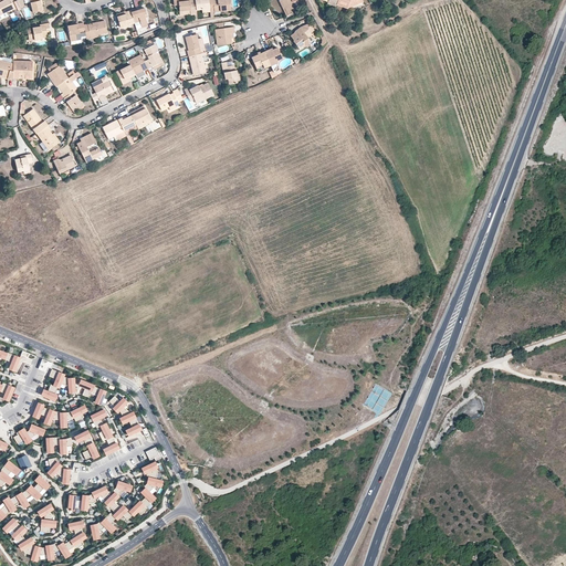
[(0,14),(13,8),(9,0),(2,0),(0,1),(0,14)]
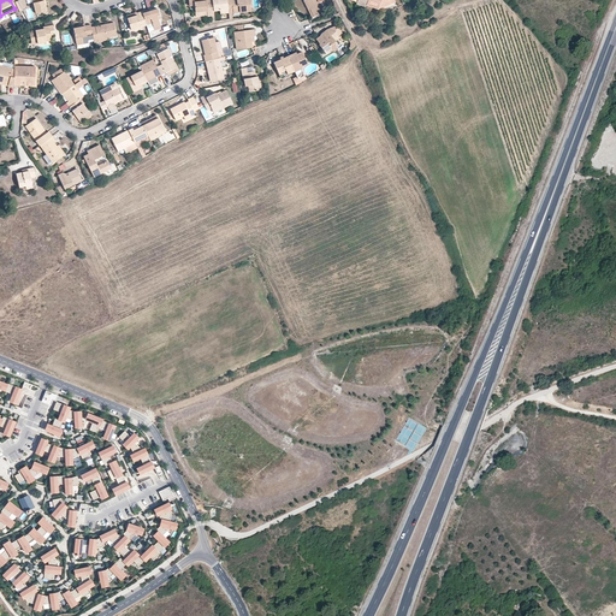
[(43,0),(36,0),(37,3),(33,3),(36,13),(47,11),(45,5),(43,0)]
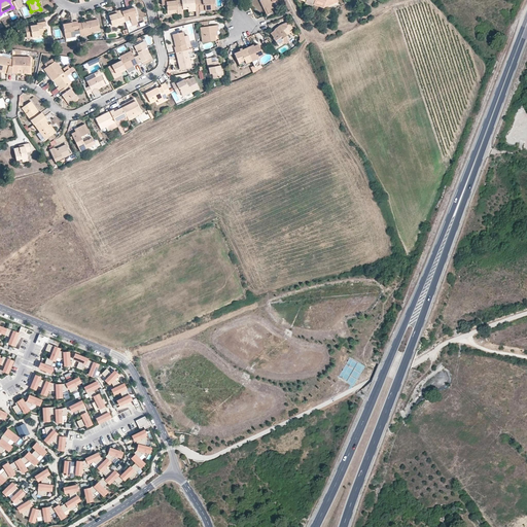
[(180,13),(182,13),(182,9),(181,0),(175,0),(176,0),(170,1),(169,0),(161,0),(162,5),(166,5),(167,13),(177,12),(177,13),(180,13)]
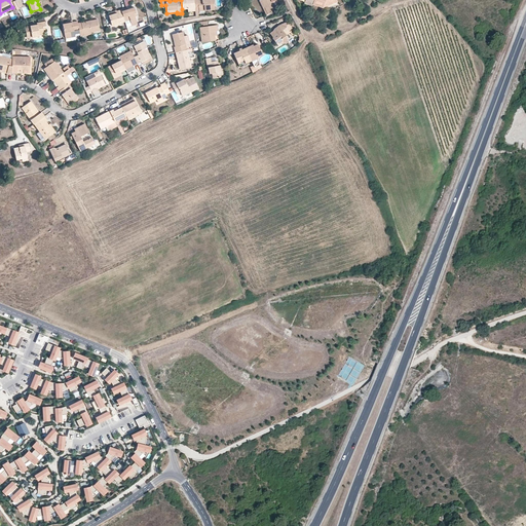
[(181,0),(182,9),(188,8),(194,7),(193,0),(181,0)]
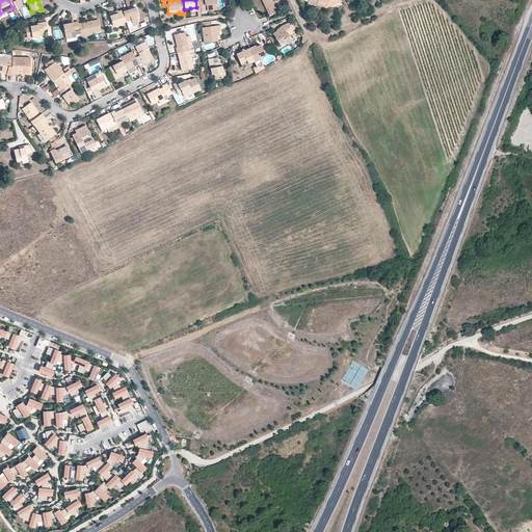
[(197,11),(201,11),(217,9),(216,0),(195,0),(196,7),(197,11)]
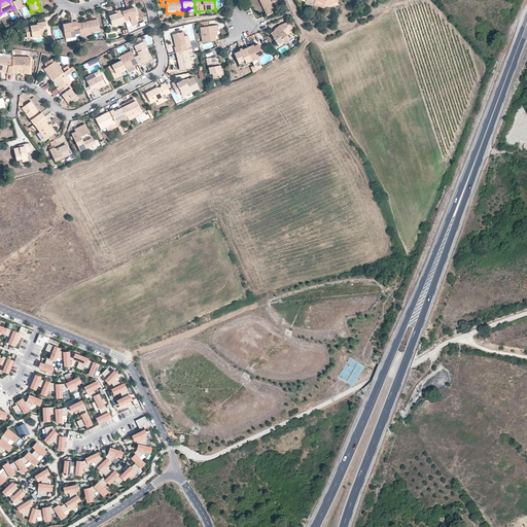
[(259,0),(264,7),(266,6),(269,13),(277,10),(275,7),(273,1),(275,0),(259,0)]
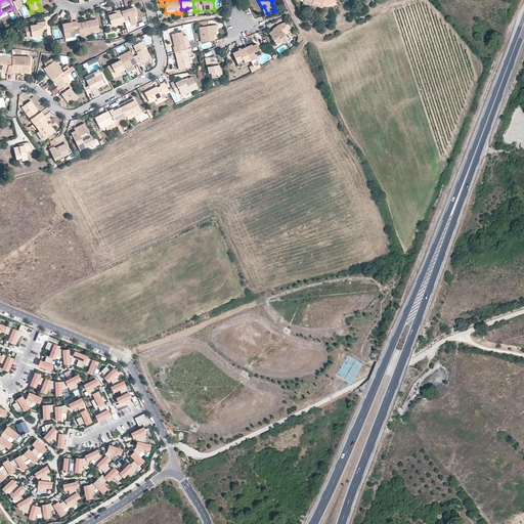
[(312,0),(311,5),(320,8),(321,6),(323,7),(335,2),(334,0),(312,0)]
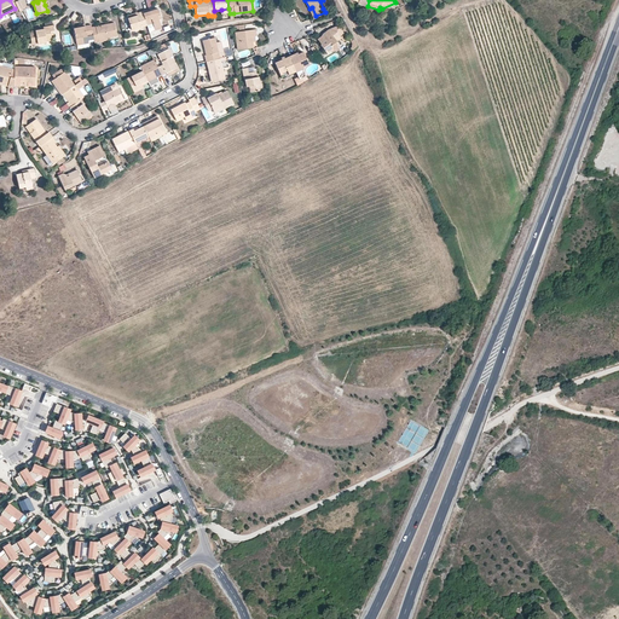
[(149,9),(143,11),(144,13),(146,24),(152,23),(155,29),(161,27),(158,18),(157,15),(160,15),(158,9),(150,11),(149,9)]
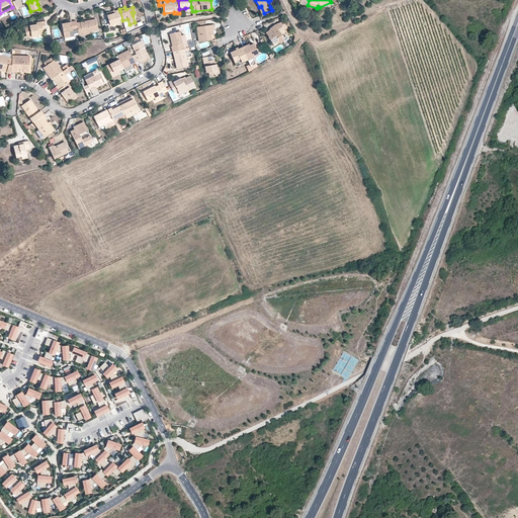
[(117,22),(122,21),(122,20),(120,11),(107,15),(110,24),(117,22)]
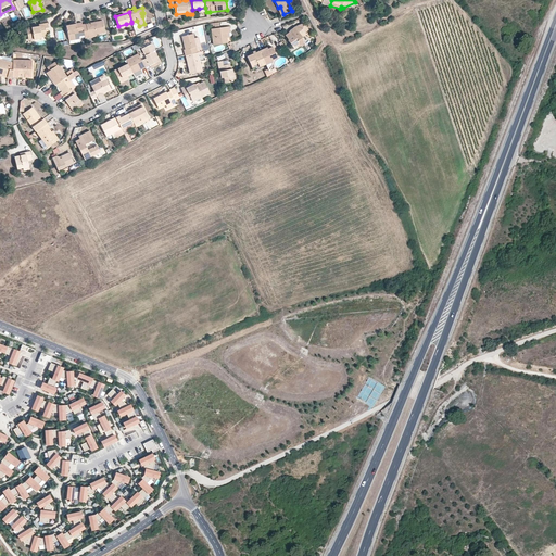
[(84,35),(85,38),(89,38),(89,36),(96,34),(104,33),(102,21),(81,24),(84,32),(84,35)]
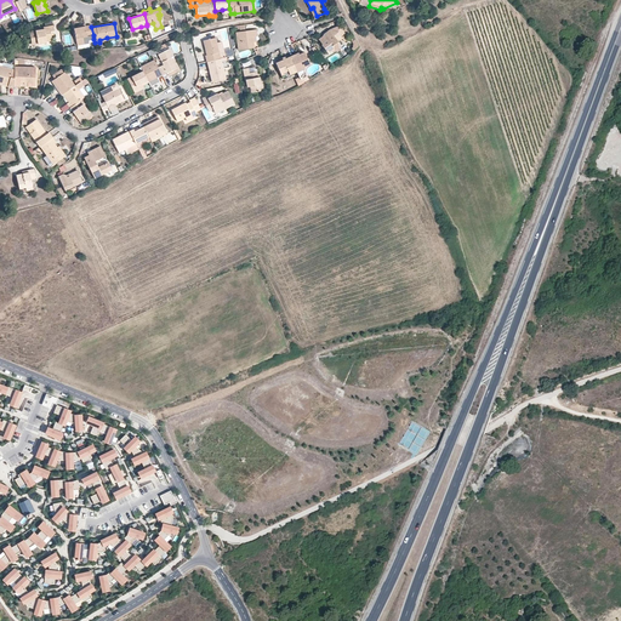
[(29,32),(32,39),(38,38),(39,44),(47,41),(46,40),(52,39),(51,35),(50,30),(52,29),(55,29),(53,24),(44,26),(44,29),(29,32)]
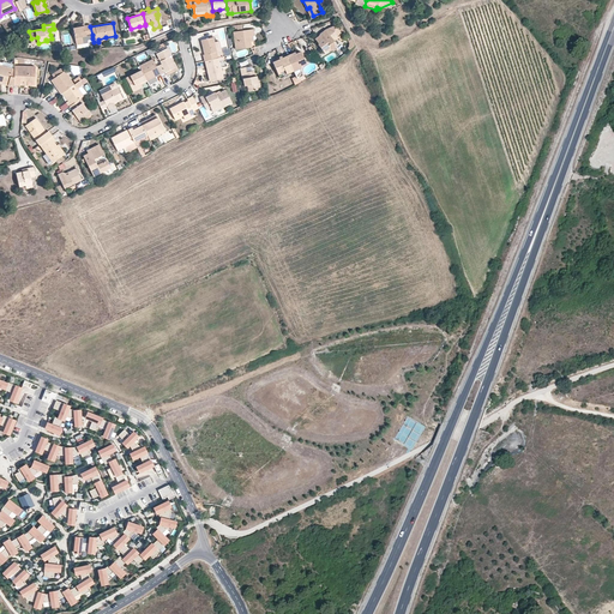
[(90,26),(90,24),(84,25),(77,28),(73,28),(76,42),(83,41),(82,37),(89,35),(92,35),(90,26)]
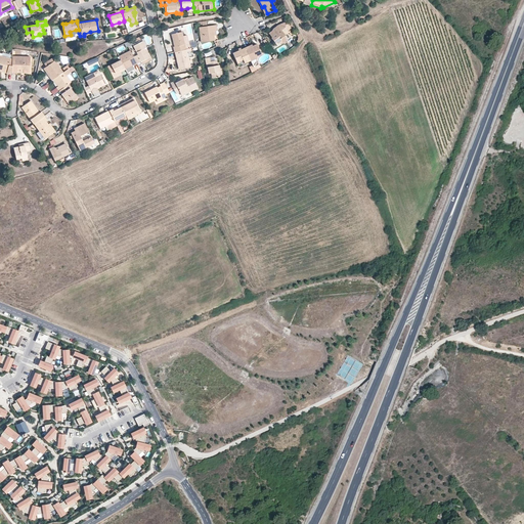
[(294,32),(292,29),(289,23),(286,22),(278,25),(274,28),(272,31),(269,33),(272,37),(271,38),(275,43),(281,43),(281,38),(285,35),(288,33),(290,34),(294,32)]
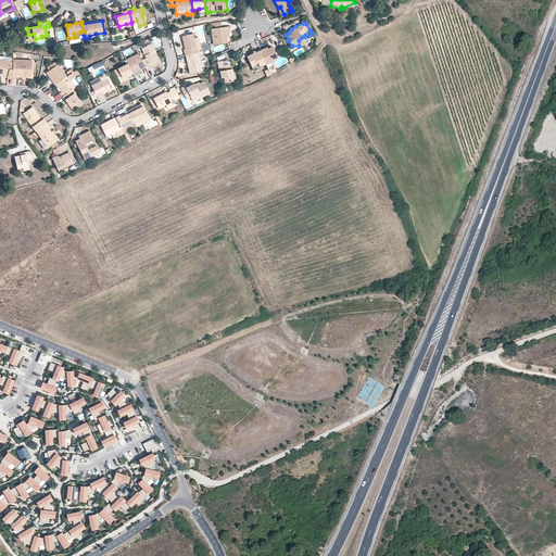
[(226,30),(228,30),(229,30),(229,26),(211,28),(213,45),(227,42),(226,37),(226,30)]
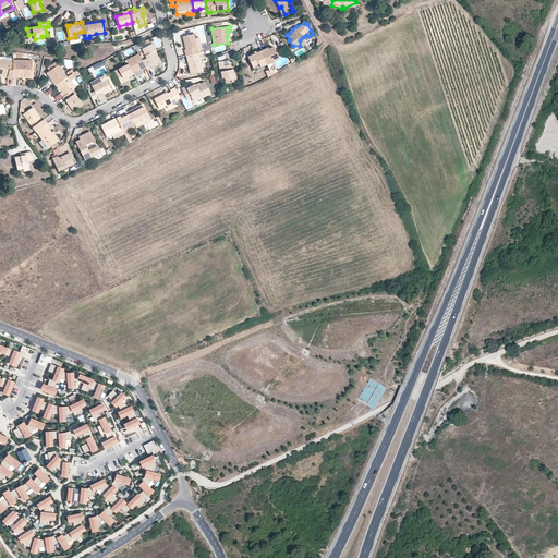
[(184,49),(186,55),(198,51),(194,34),(183,36),(186,49),(184,49)]
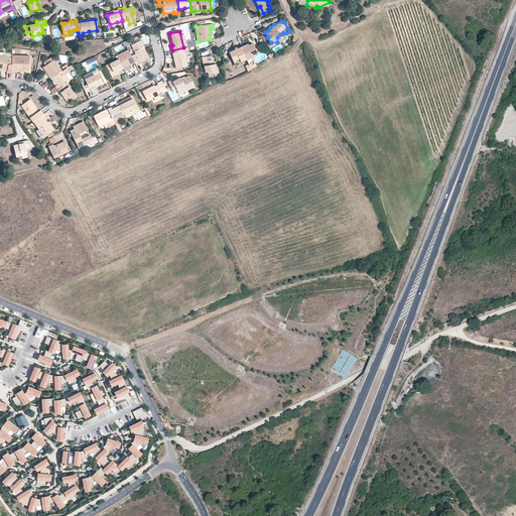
[(138,39),(137,36),(124,42),(126,45),(130,43),(130,42),(138,39)]
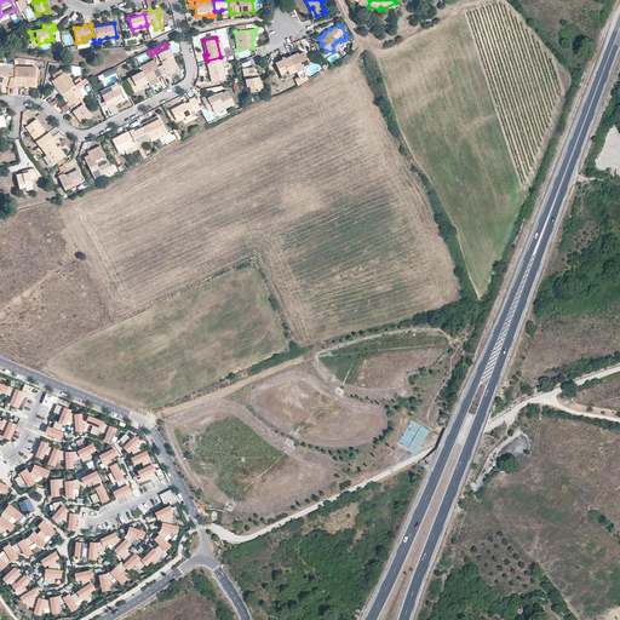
[(158,68),(161,75),(166,72),(176,68),(170,57),(173,56),(170,49),(159,55),(164,64),(158,68)]
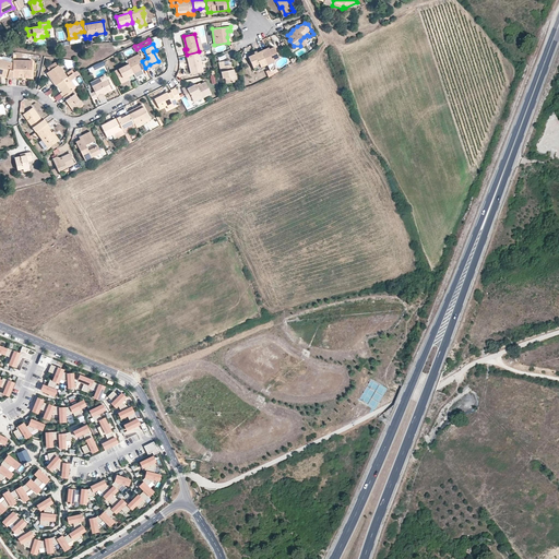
[(274,47),(261,52),(266,63),(280,57),(274,47)]
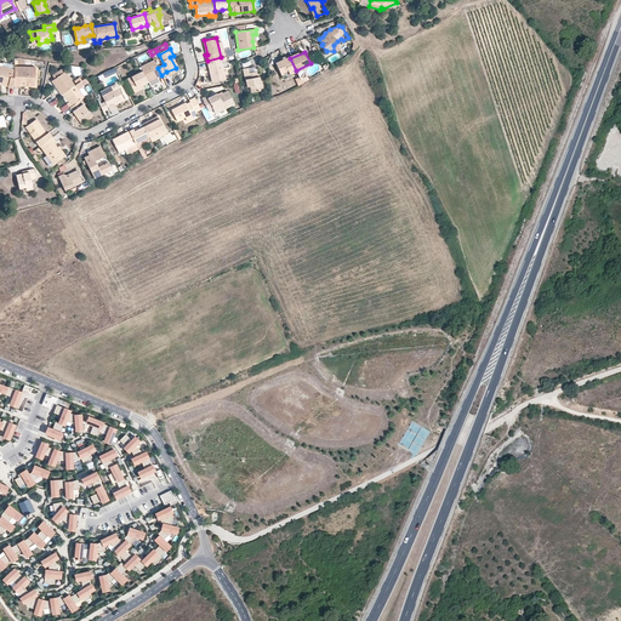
[(290,58),(290,56),(277,63),(280,73),(289,70),(290,74),(296,70),(290,58)]
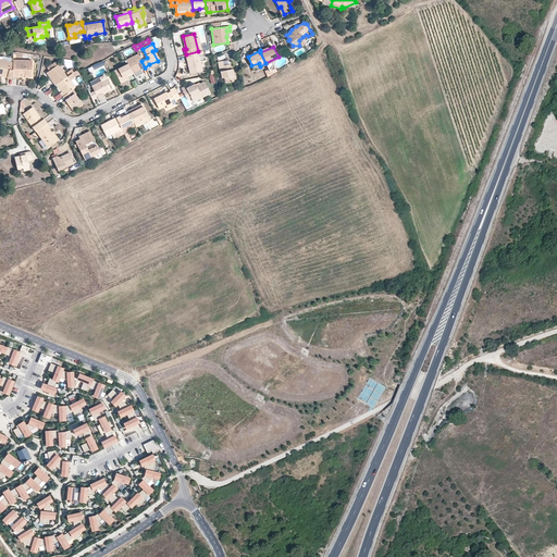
[(202,71),(198,51),(186,54),(190,73),(202,71)]
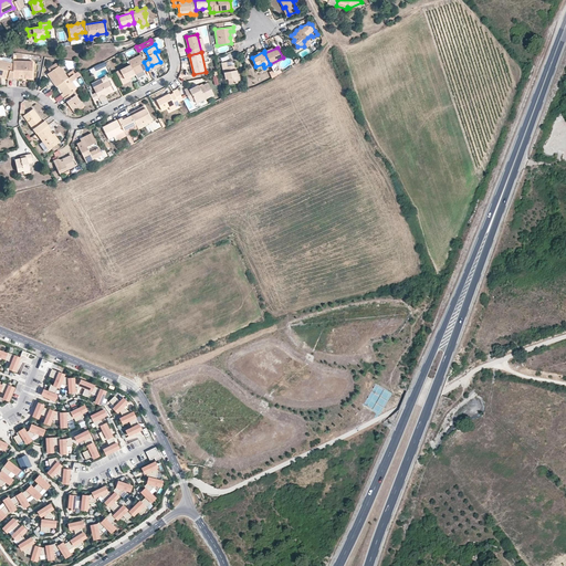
[(143,71),(147,69),(144,62),(140,54),(128,61),(129,64),(135,74),(143,71)]
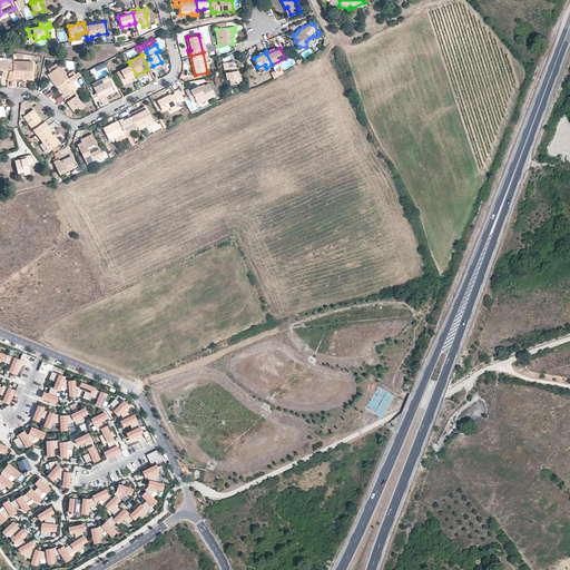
[(13,79),(13,64),(11,62),(2,61),(0,60),(0,77),(7,79),(13,79)]
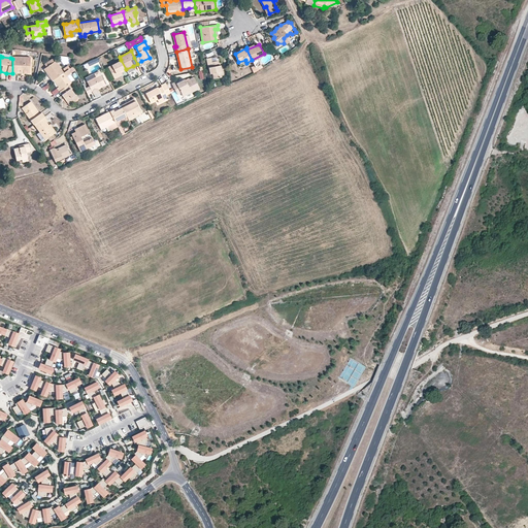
[(12,59),(12,73),(18,73),(18,72),(18,68),(24,68),(24,72),(31,73),(31,57),(12,57),(12,59)]
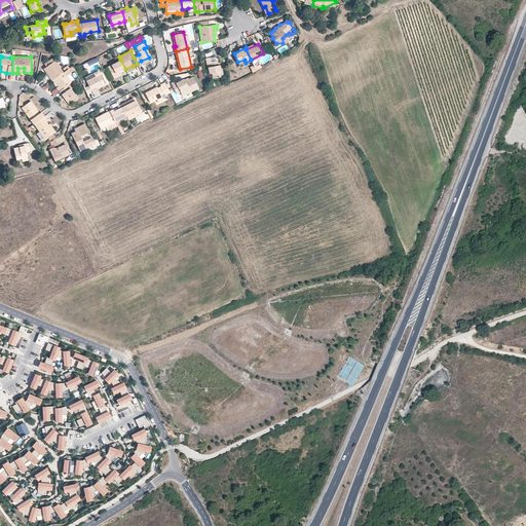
[(211,61),(210,57),(204,58),(207,67),(208,67),(209,73),(212,73),(213,78),(223,76),(222,71),(221,71),(220,65),(218,65),(217,60),(211,61)]
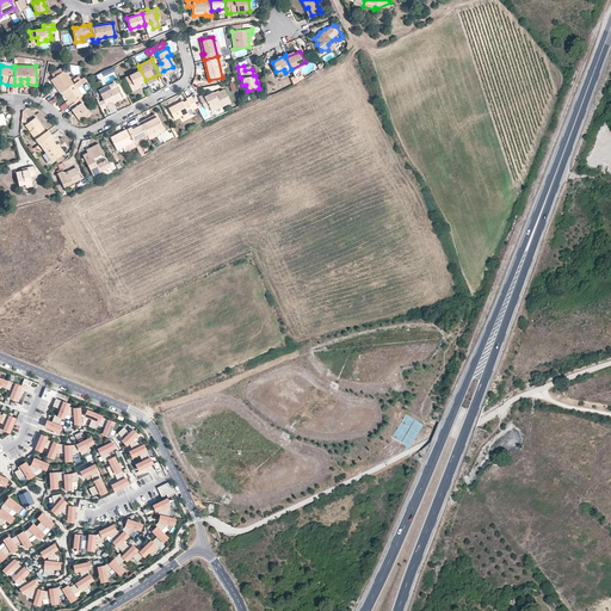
[(140,84),(146,80),(140,69),(129,75),(131,79),(127,81),(129,87),(131,85),(134,90),(141,86),(140,84)]
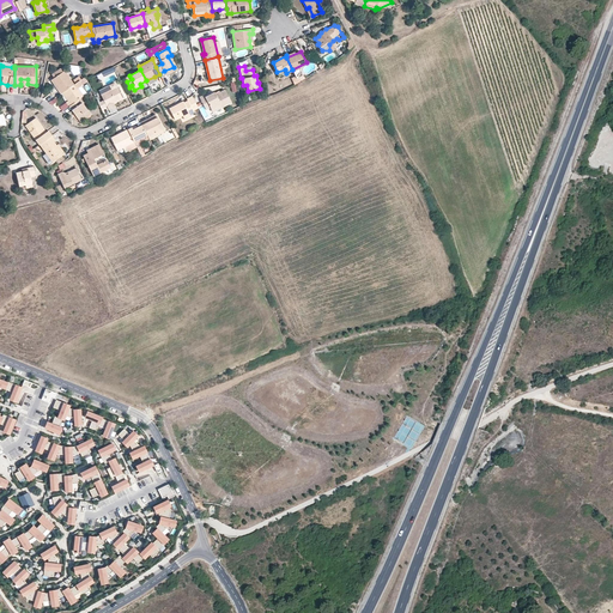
[(52,79),(61,93),(64,91),(74,84),(64,71),(62,71),(54,77),(52,79)]
